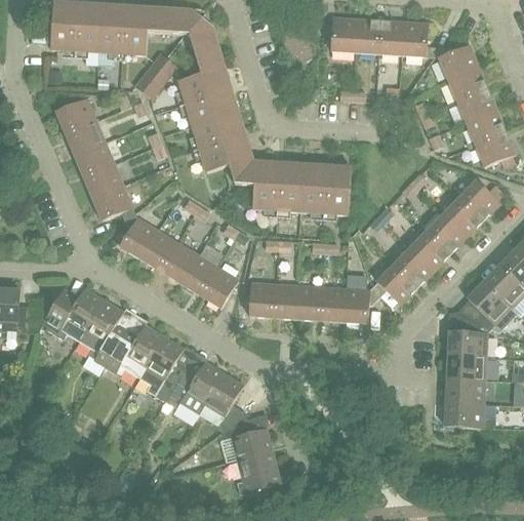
[(52,0),(50,45),(50,48),(74,49),(77,1),(52,0)]
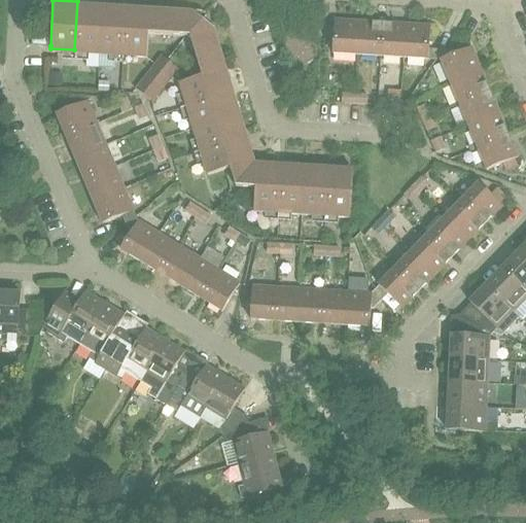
[(101,3),(77,1),(74,49),(98,50),(101,3)]
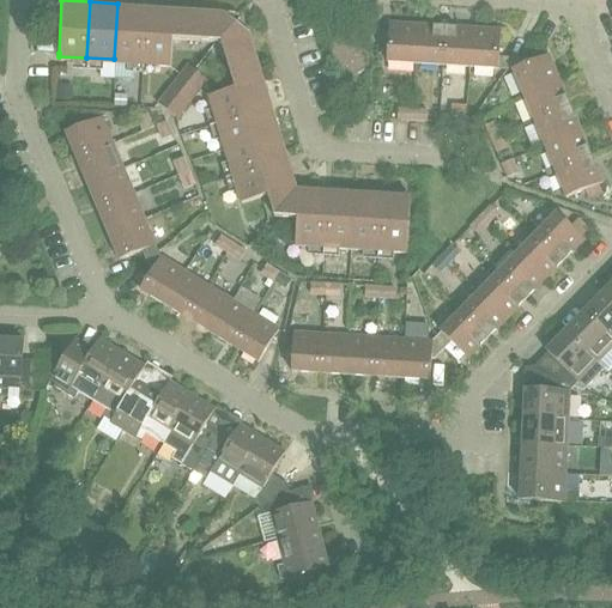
[(145,5),(117,4),(114,59),(141,61),(145,5)]
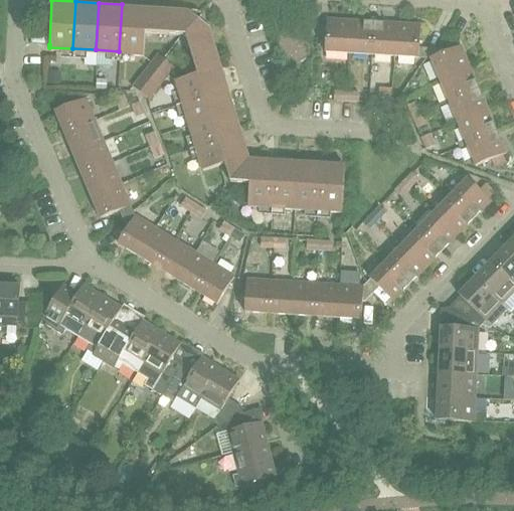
[(144,5),(122,4),(119,51),(142,52),(144,5)]
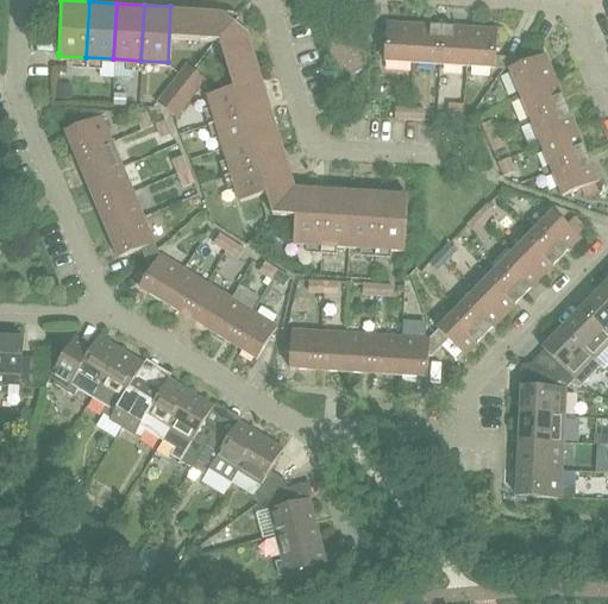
[(220,10),(170,6),(168,62),(169,62),(170,33),(220,37),(233,20),(220,10)]
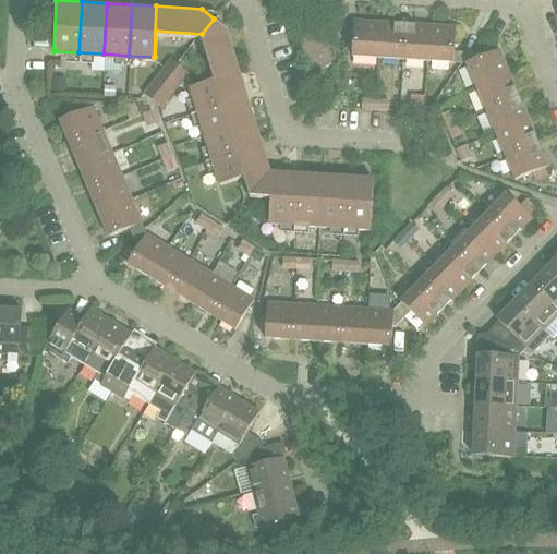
[(351,52),(377,55),(379,20),(353,17),(351,52)]
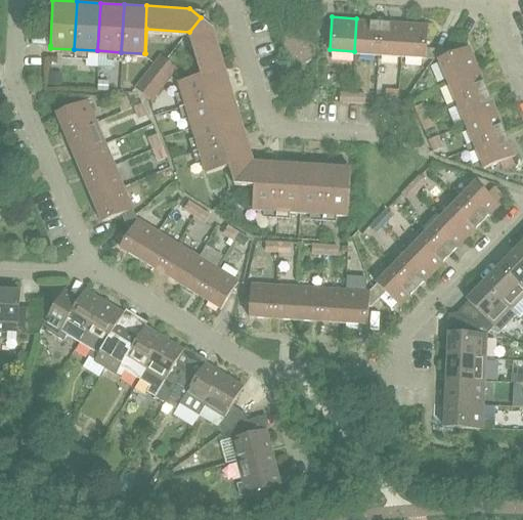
[(189,32),(202,73),(223,66),(211,26),(201,17),(189,32)]
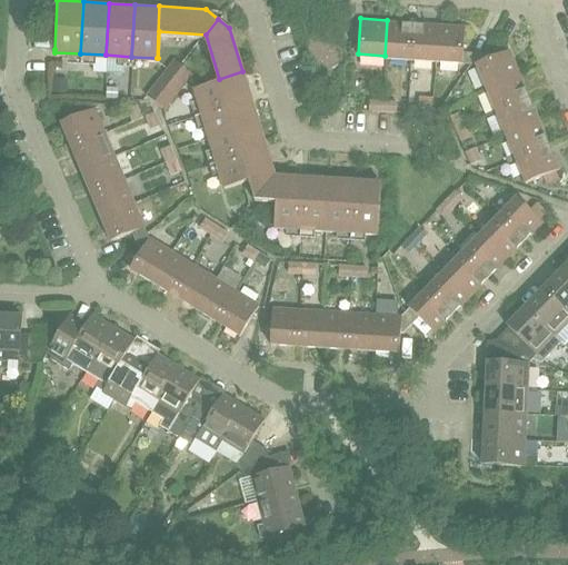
[(385,56),(409,57),(411,21),(387,20),(385,56)]
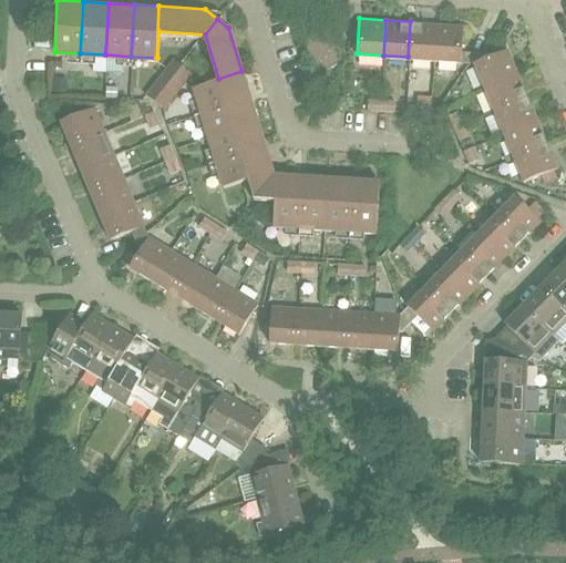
[(408,57),(433,59),(435,23),(410,21),(408,57)]
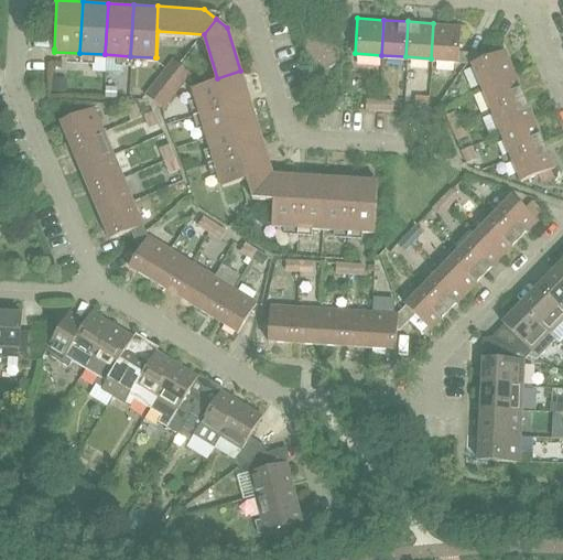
[(457,60),(465,60),(473,50),(458,49),(459,25),(433,23),(431,58),(457,60)]
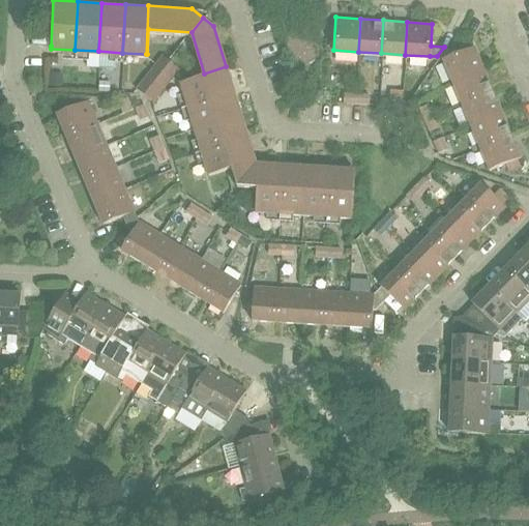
[(444,47),(437,56),(442,57),(451,80),(482,66),(473,44),(451,53),(449,47),(444,47)]
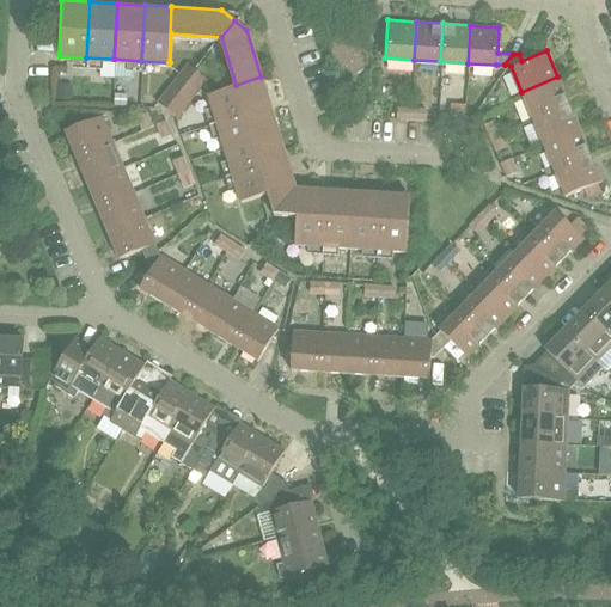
[(185,60),(173,75),(184,84),(196,68),(185,60)]
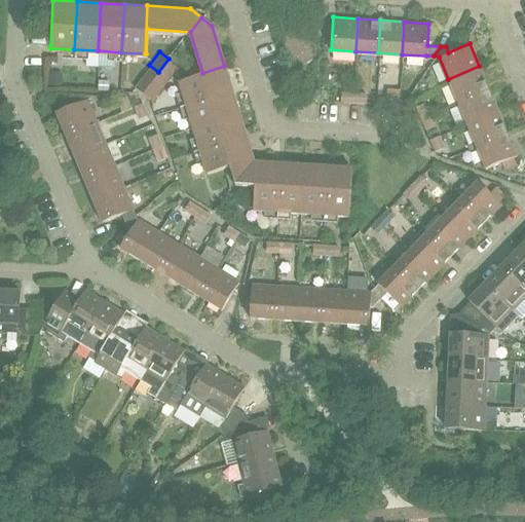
[(177,66),(169,59),(158,72),(167,78),(177,66)]
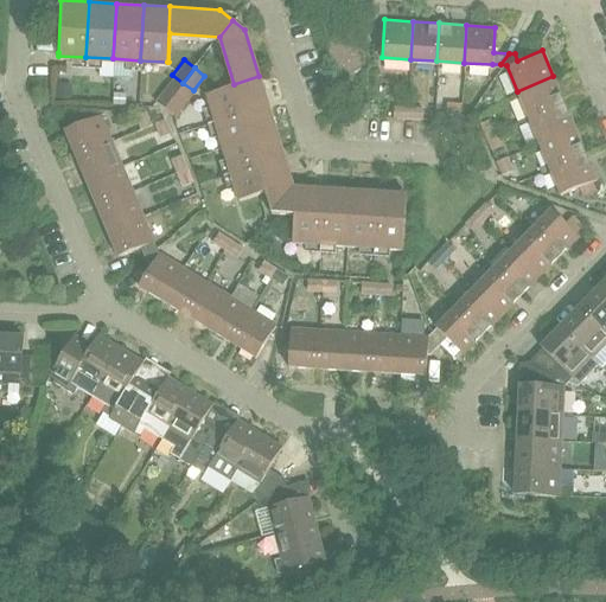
[(176,93),(183,83),(172,75),(165,84),(176,93)]
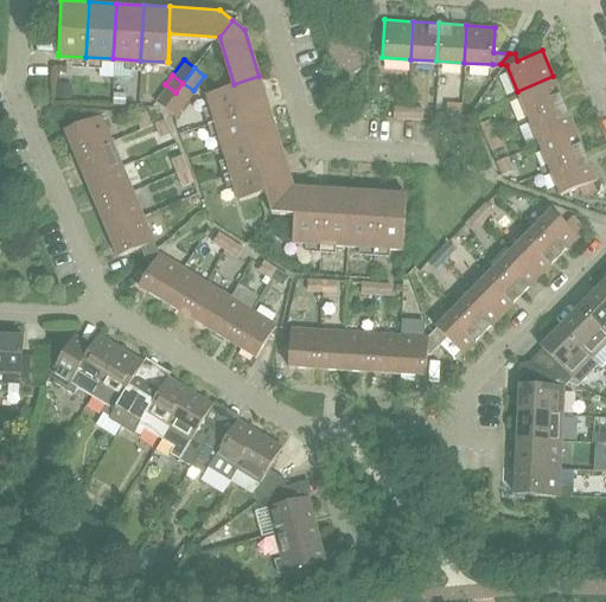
[(259,76),(234,84),(205,93),(214,117),(267,102),(259,76)]
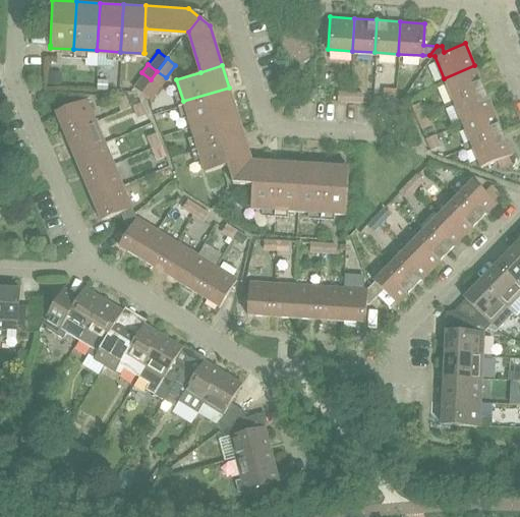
[(444,78),(453,100),(483,87),(474,65),(444,78)]
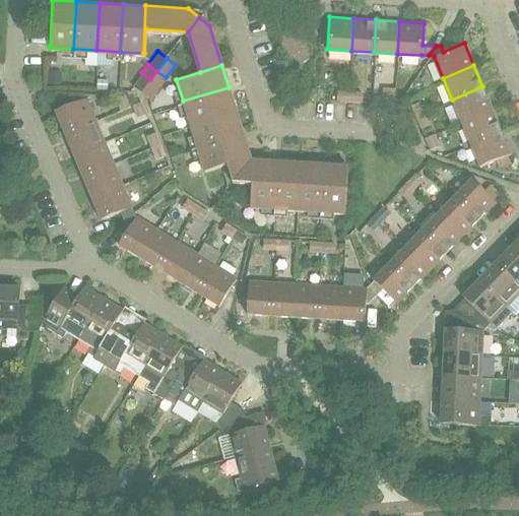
[(166,77),(156,71),(150,79),(158,86),(166,77)]
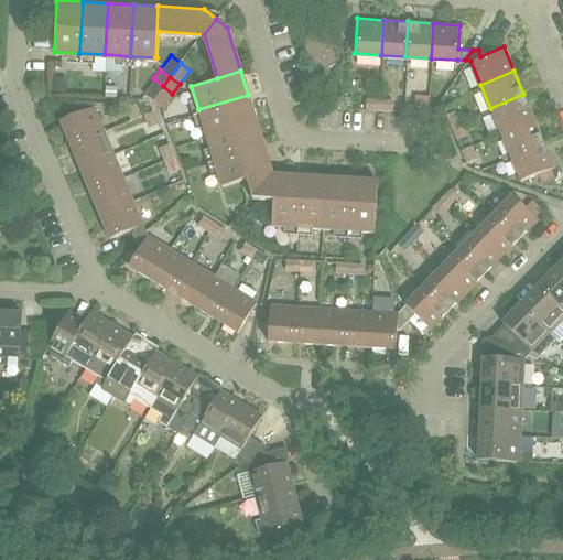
[(152,99),(163,86),(153,78),(143,92),(152,99)]
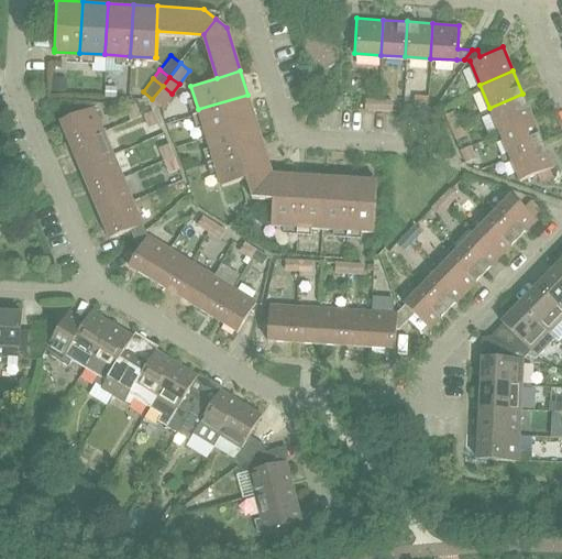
[(162,107),(172,94),(163,86),(152,99),(162,107)]
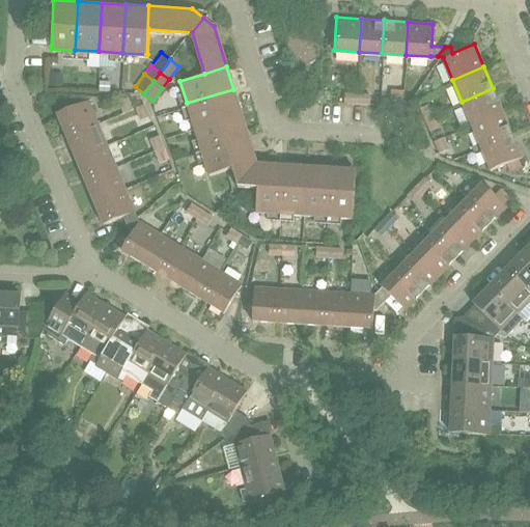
[(390,96),(402,98),(402,88),(390,87),(390,96)]
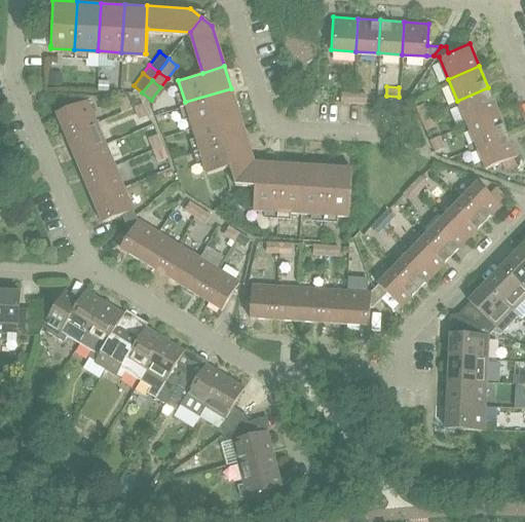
[(457,101),(466,122),(497,109),(488,87),(457,101)]
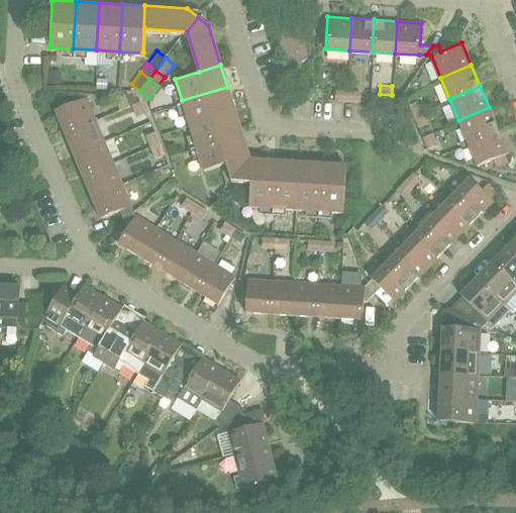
[(234,109),(227,87),(182,100),(189,122),(234,109)]
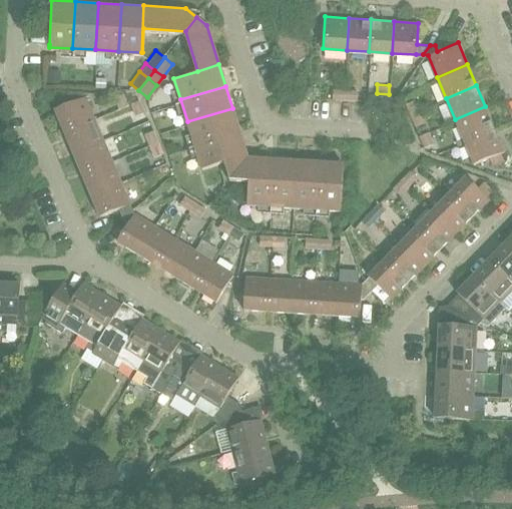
[(332,87),(332,97),(344,97),(344,88),(332,87)]
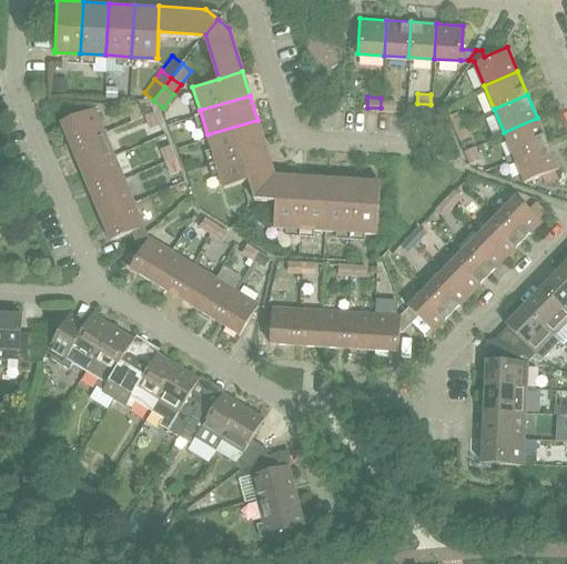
[(394,99),(381,98),(381,108),(394,109),(394,99)]
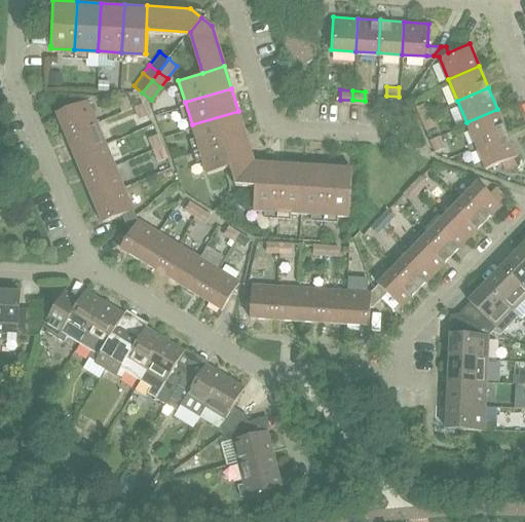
[(116,97),(121,109),(130,105),(126,94),(116,97)]
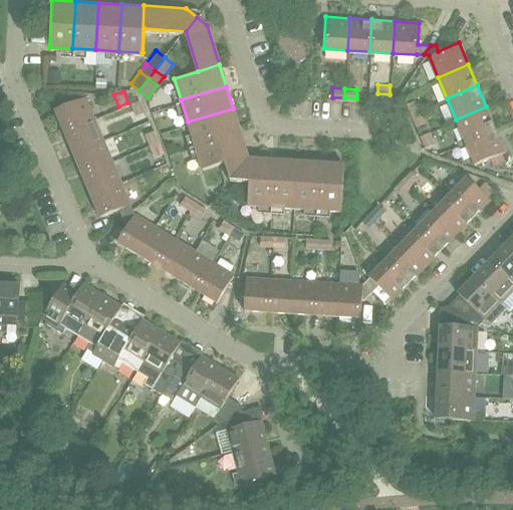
[(54,107),(63,130),(93,117),(84,95),(54,107)]
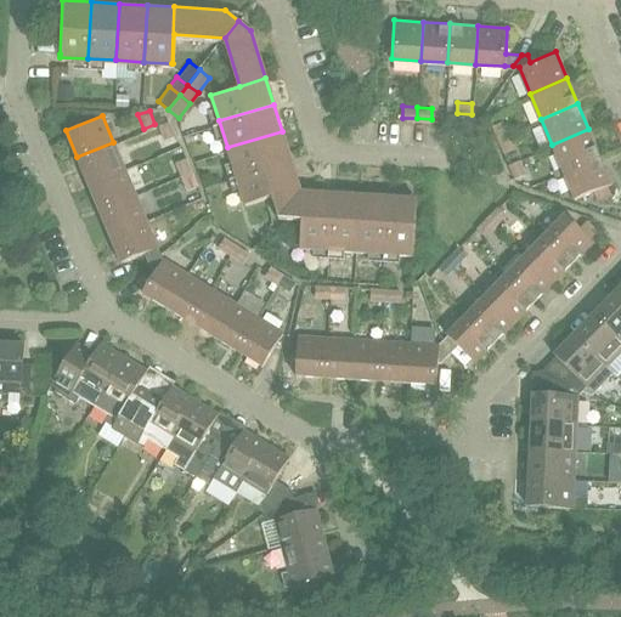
[(157,123),(163,137),(175,132),(169,118),(157,123)]
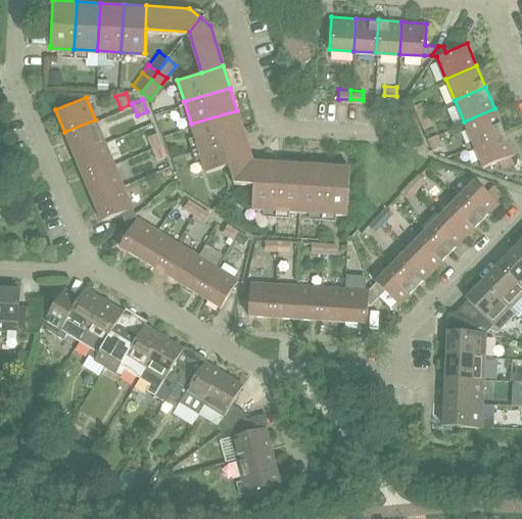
[(422,100),(413,104),(418,115),(427,111),(422,100)]
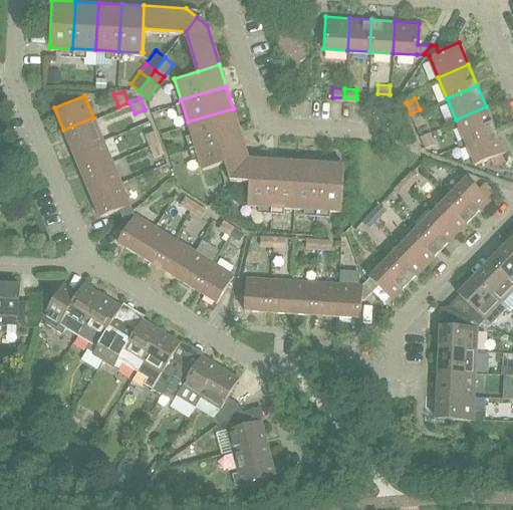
[(456,119),(465,141),(495,128),(486,106),(456,119)]
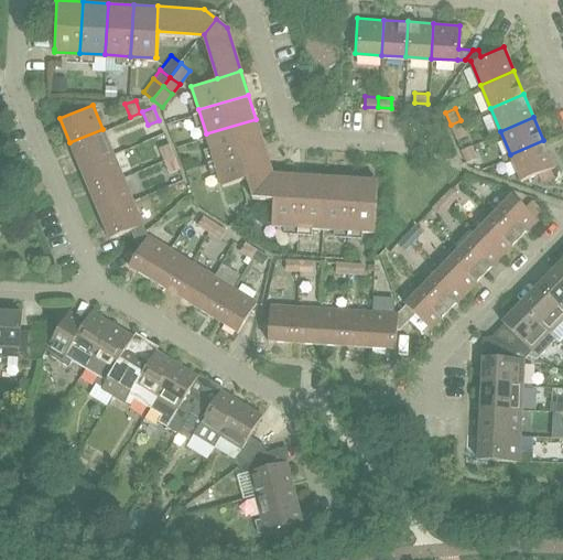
[(263,142),(256,119),(206,133),(213,158),(263,142)]
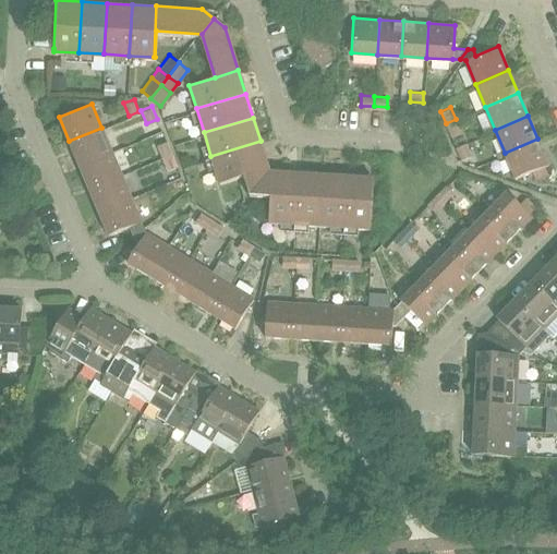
[(460,131),(456,119),(446,123),(451,135),(460,131)]
